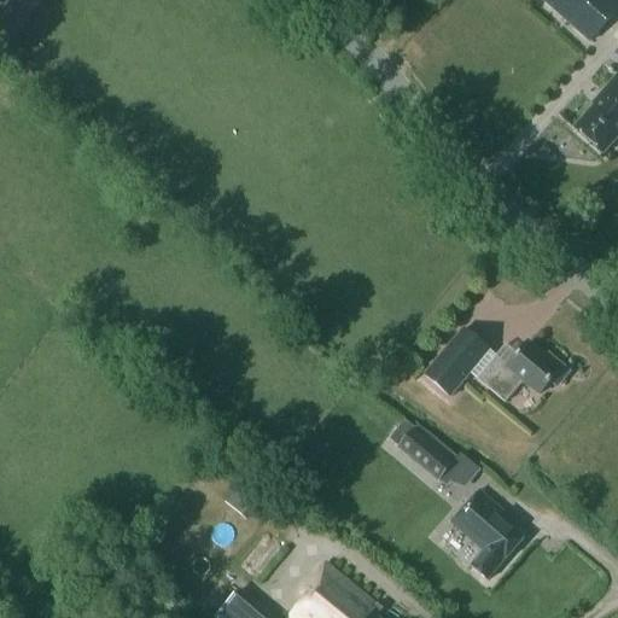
[(617,11),(617,0),(543,0),(592,41),(617,11)]
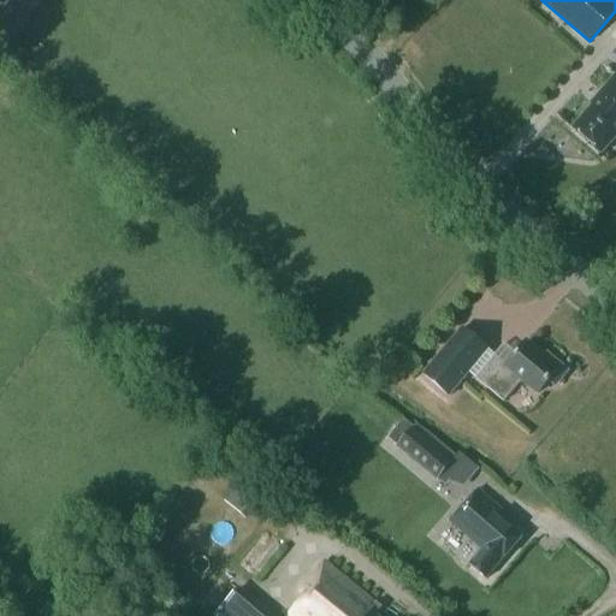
[(590,105),(592,106),(572,130),(600,154),(615,136),(615,77),(615,76),(590,105)]
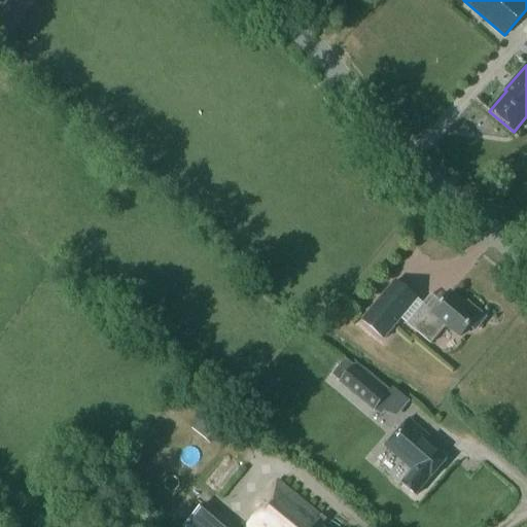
[(395,281),(361,320),(384,339),(417,300),(395,281)]
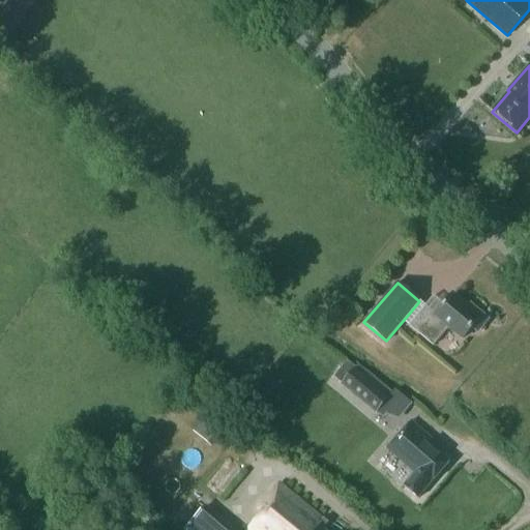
[(481,329),(487,323),(486,317),(473,306),(467,307),(452,295),(436,315),(425,306),(409,325),(433,346),(449,327),(463,339),(471,328),(474,330),(481,329)]
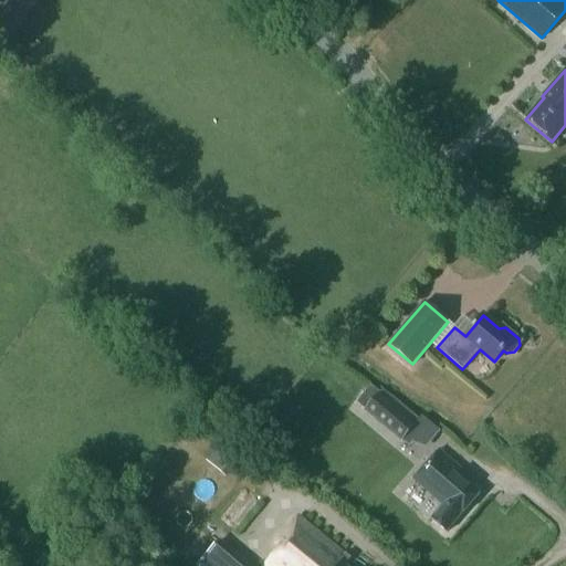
[(366,409),(381,390),(371,384),(356,401),(366,409)]
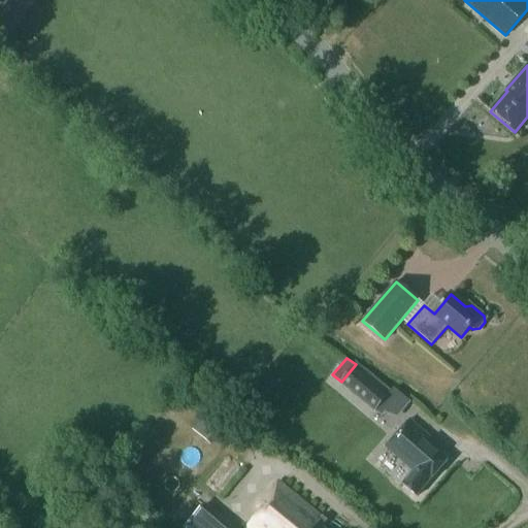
[(353,367),(340,383),(350,391),(375,411),(388,397),(362,375),(353,367)]
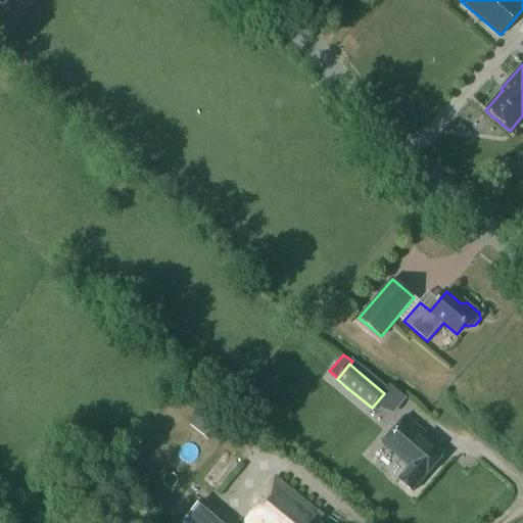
[(392,383),(388,387),(373,407),(378,411),(382,408),(395,412),(408,395),(392,383)]
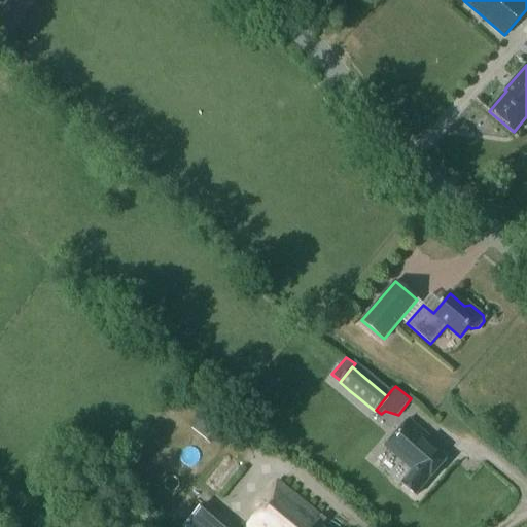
[(230,419),(213,406),(192,431),(209,445),(230,419)]
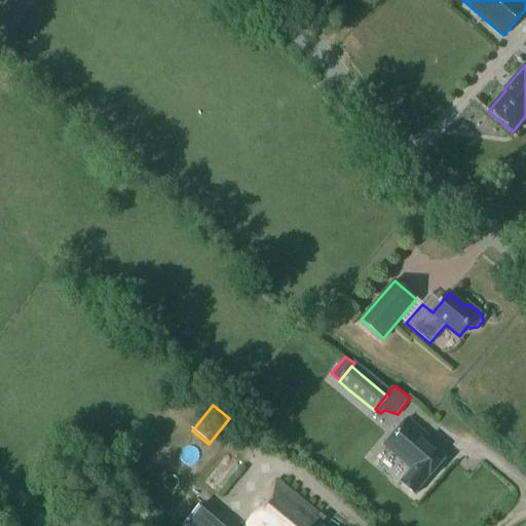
[(407,417),(383,445),(403,462),(413,471),(402,483),(414,494),(426,479),(427,480),(447,456),(428,441),(430,438),(407,417)]
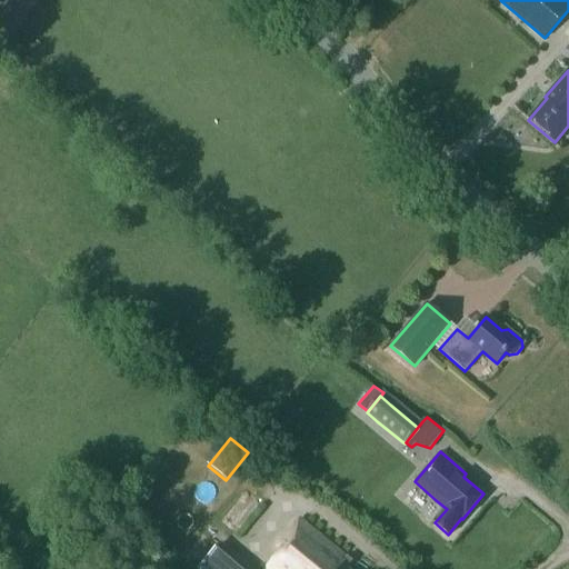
[(345,560),(346,559),(299,520),(277,548),(280,551),(266,568),(267,568),(346,568),(350,563),(345,560)]
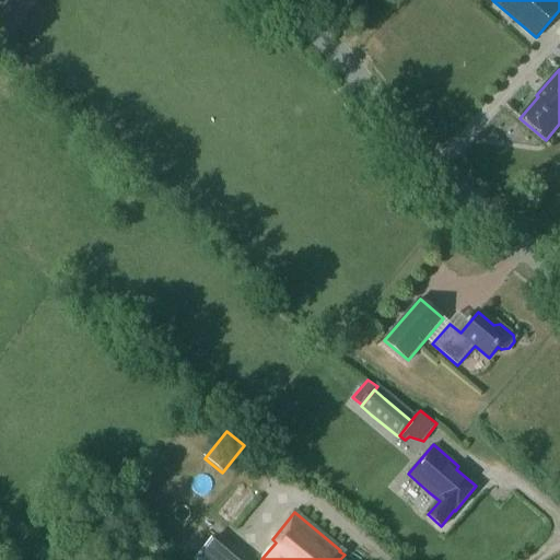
[(240,559),(213,537),(195,559),(194,559),(240,559)]
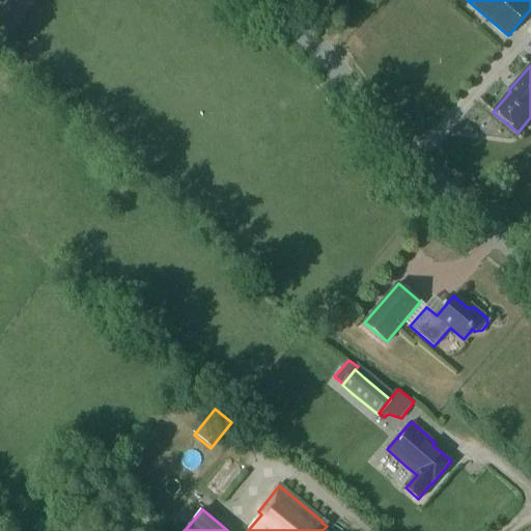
All buildings are outlined.
